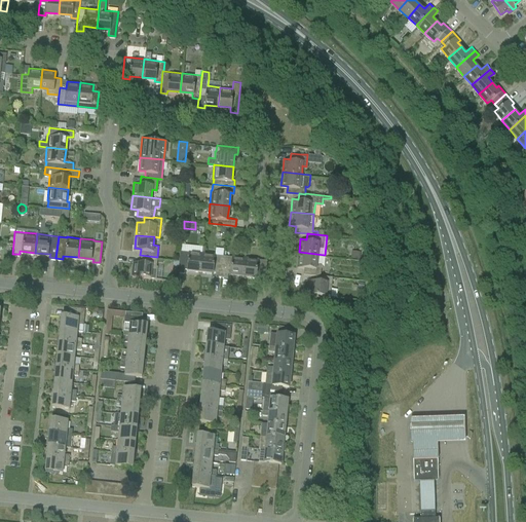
[(178,265),(178,270),(184,271),(184,268),(185,267),(187,267),(187,268),(199,270),(201,251),(202,245),(180,241),(180,250),(179,259),(178,265)]
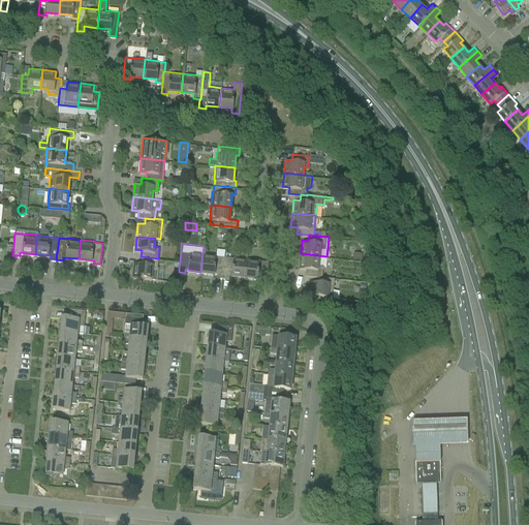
[(362,258),(363,251),(353,250),(352,257),(362,258)]
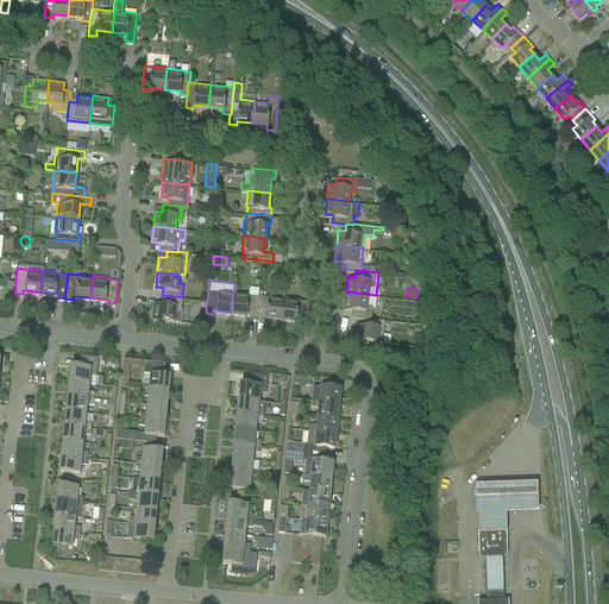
[(233,290),(231,313),(246,314),(246,313),(249,313),(249,314),(249,318),(256,319),(258,294),(249,293),(249,291),(233,290)]
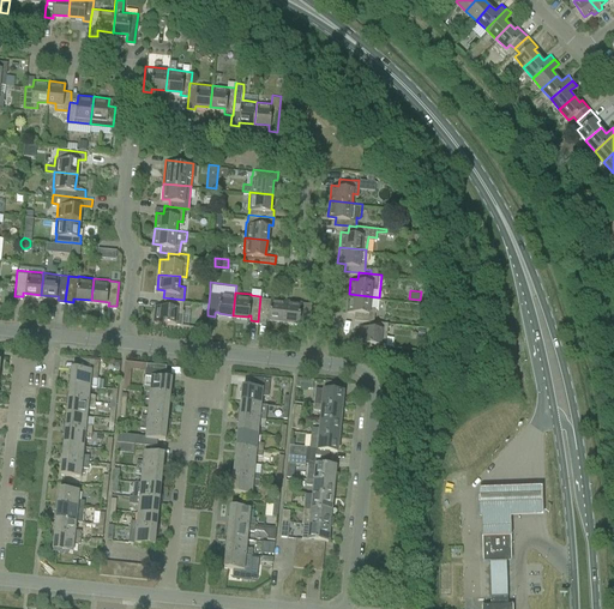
[(349,294),(347,309),(355,311),(354,318),(368,319),(374,320),(374,319),(374,317),(375,307),(378,307),(379,297),(349,294)]
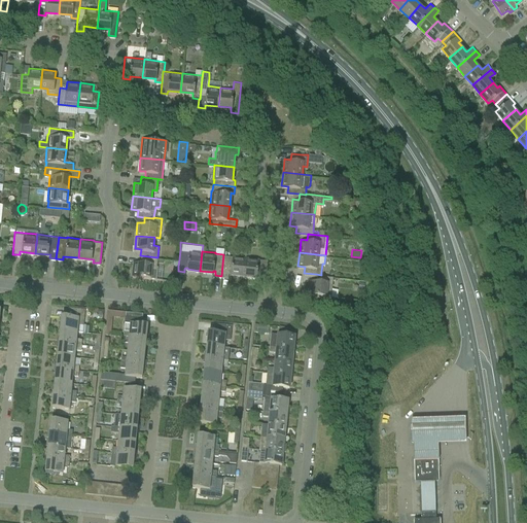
[(223,254),(221,276),(227,276),(229,273),(229,272),(231,273),(231,274),(243,275),(245,255),(232,254),(232,255),(223,254)]
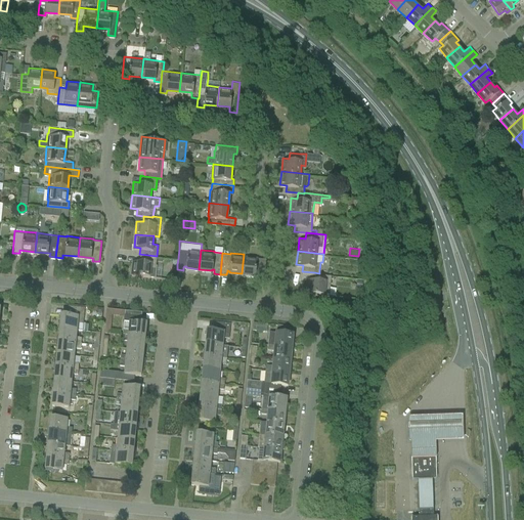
[(132,259),(131,272),(149,274),(155,275),(156,267),(157,257),(157,256),(139,254),(139,260),(132,259)]
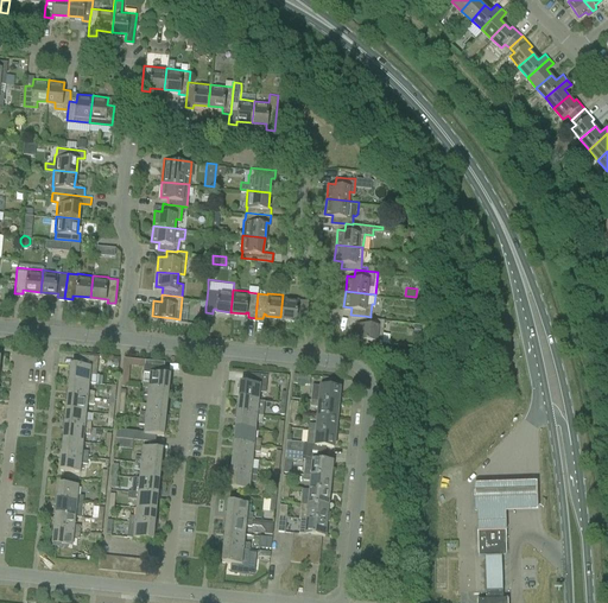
[(283,294),(280,317),(296,318),(296,317),(298,317),(298,318),(298,323),(306,323),(309,298),(299,297),(283,294)]
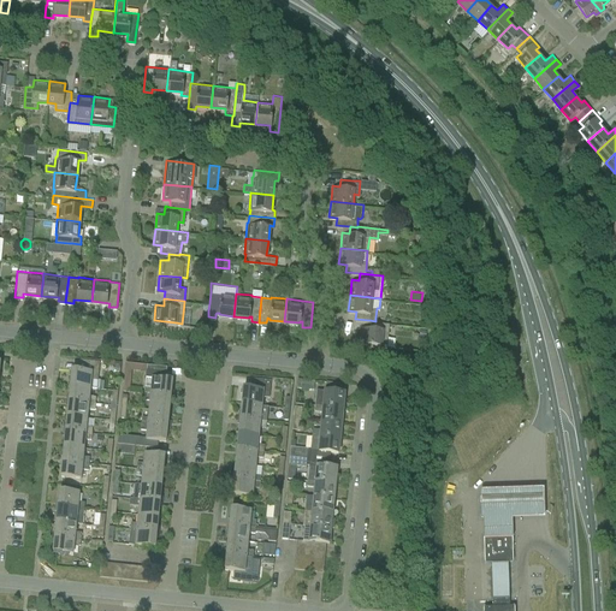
[(361,326),(360,342),(386,345),(389,333),(389,322),(389,321),(381,321),(375,320),(375,321),(369,320),(368,327),(361,326)]
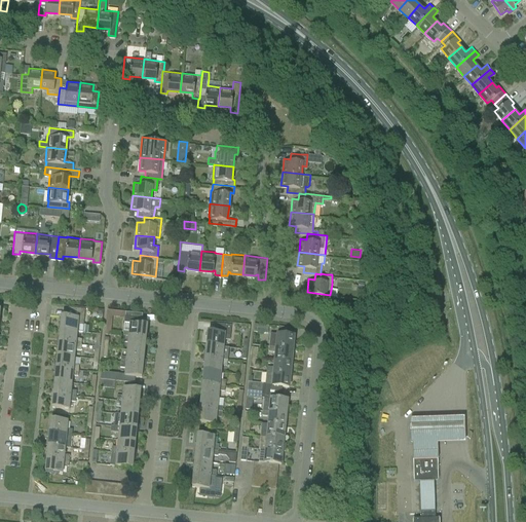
[(83,323),(84,307),(68,305),(67,314),(61,313),(60,327),(77,329),(77,322),(83,323)]
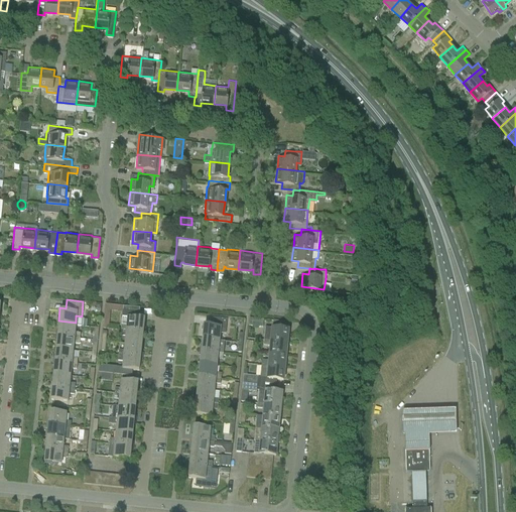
[(122,309),(121,328),(142,330),(144,316),(138,316),(139,308),(139,305),(123,303),(122,309)]
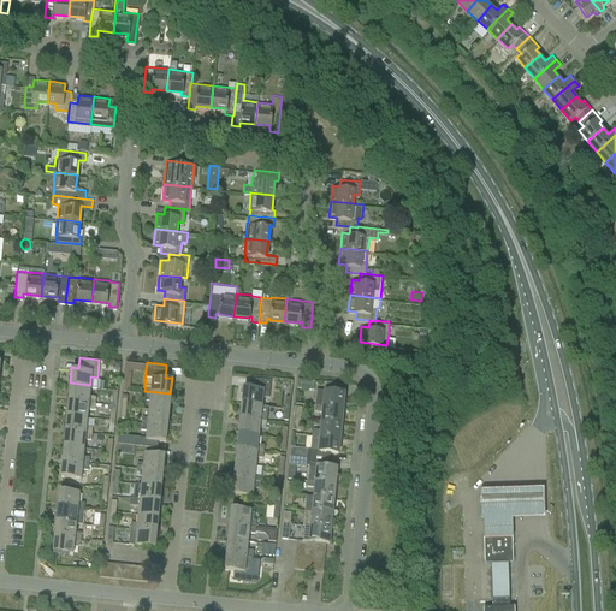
[(268,395),(271,378),(252,375),(250,386),(243,385),(242,401),(261,403),(262,395),(268,395)]
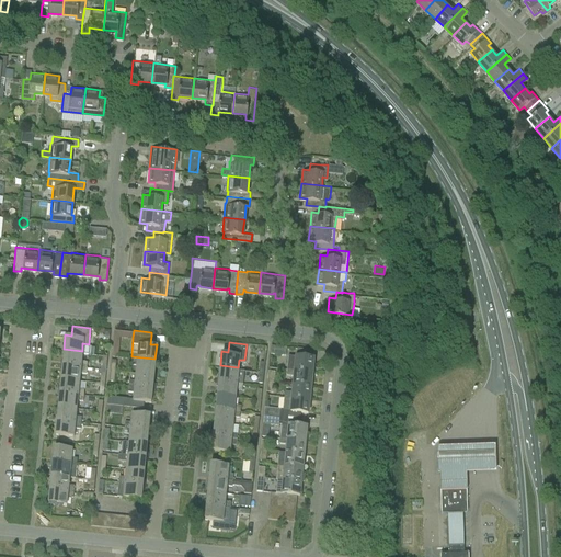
[(285,353),(286,344),(271,343),(270,351),(285,353)]
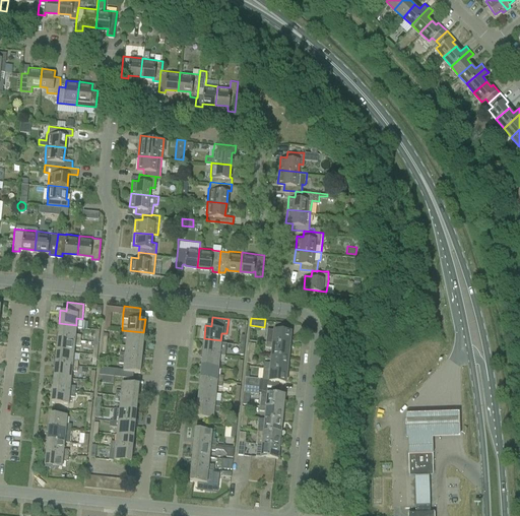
[(80,338),(80,333),(75,332),(76,325),(59,323),(58,336),(80,338)]
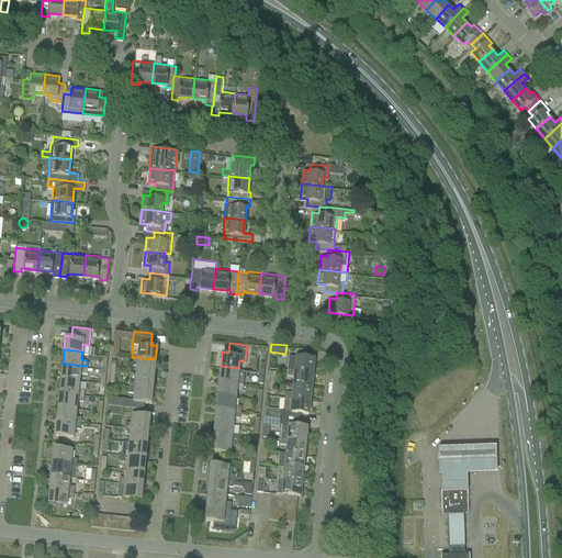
[(313,370),(314,356),(289,354),(287,367),(313,370)]
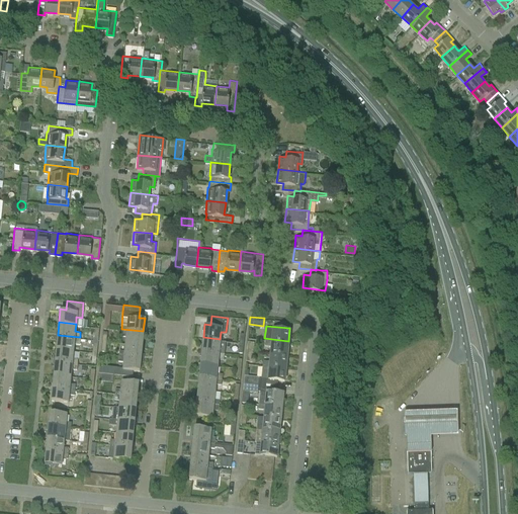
[(142,343),(143,331),(121,329),(120,334),(125,335),(124,342),(142,343)]
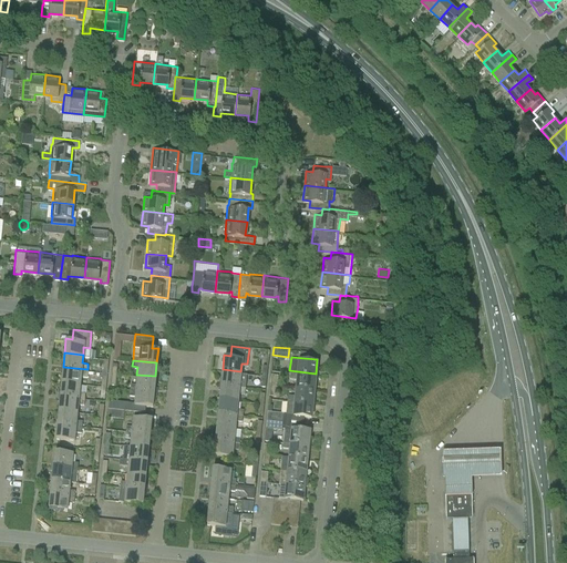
[(86,376),(88,369),(63,367),(61,380),(80,382),(81,375),(86,376)]
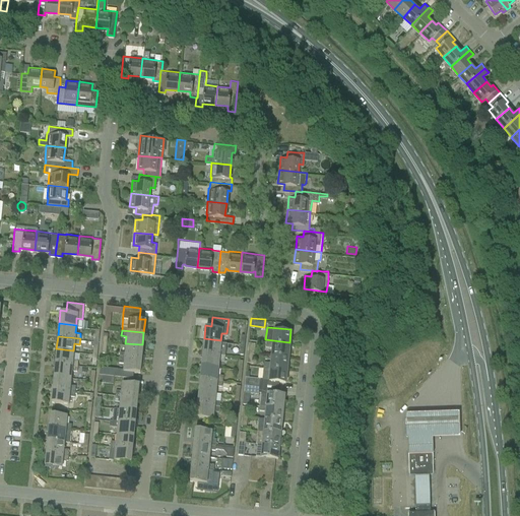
[(220,340),(204,338),(202,351),(224,353),(225,348),(226,340),(220,340)]
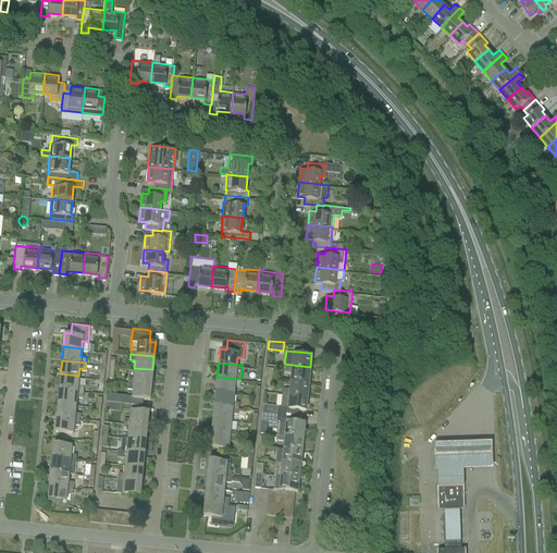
[(308,380),(310,367),(284,364),(284,370),(292,370),(291,379),(308,380)]
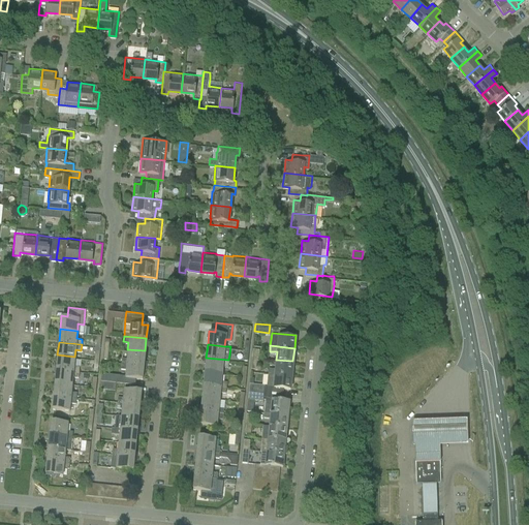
[(144,364),(145,350),(127,349),(126,357),(121,356),(121,362),(144,364)]
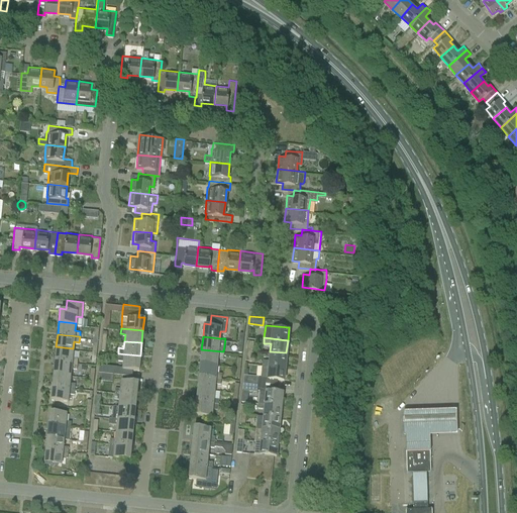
[(77,362),(78,356),(73,355),(73,348),(56,346),(55,360),(77,362)]
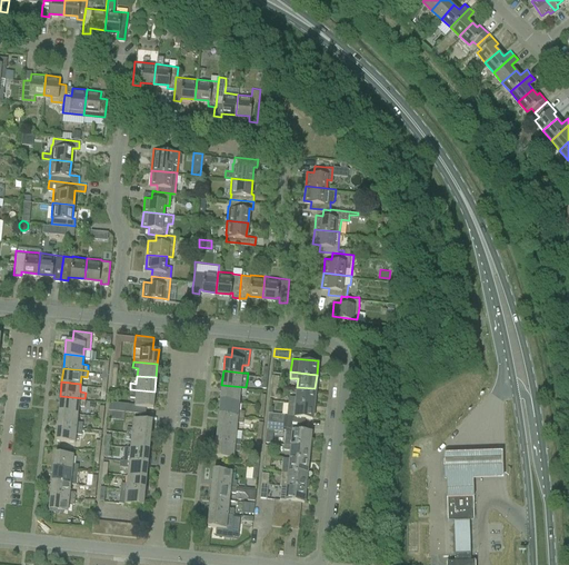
[(246,393),(246,387),(221,385),(220,398),(239,400),(239,393),(246,393)]
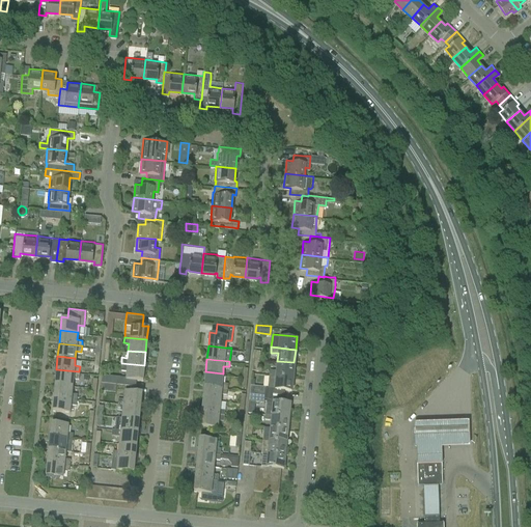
[(292,376),(294,362),(277,361),(276,368),(270,367),(269,372),(292,376)]
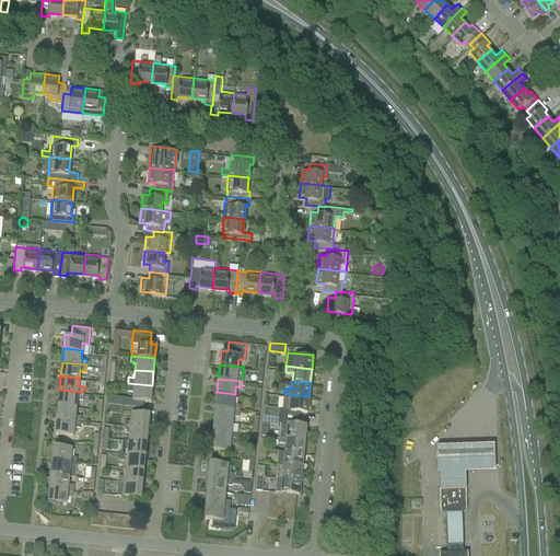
[(151,400),(152,385),(128,383),(127,389),(132,390),(132,395),(124,394),(124,395),(107,393),(106,402),(123,403),(142,405),(143,398),(151,400)]
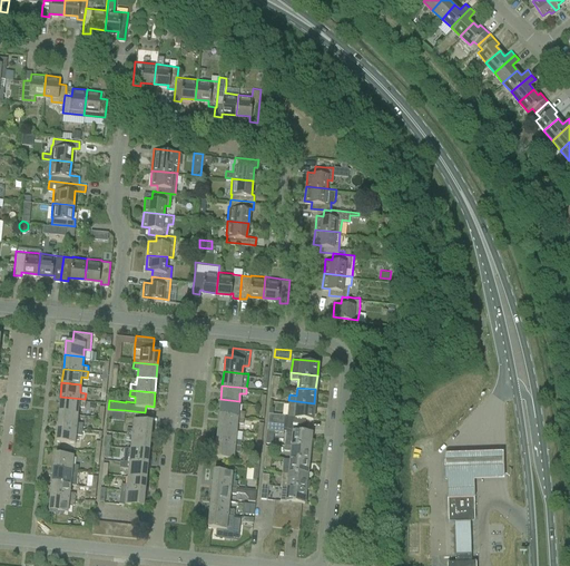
[(85,406),(85,399),(60,397),(59,410),(78,412),(78,405),(85,406)]
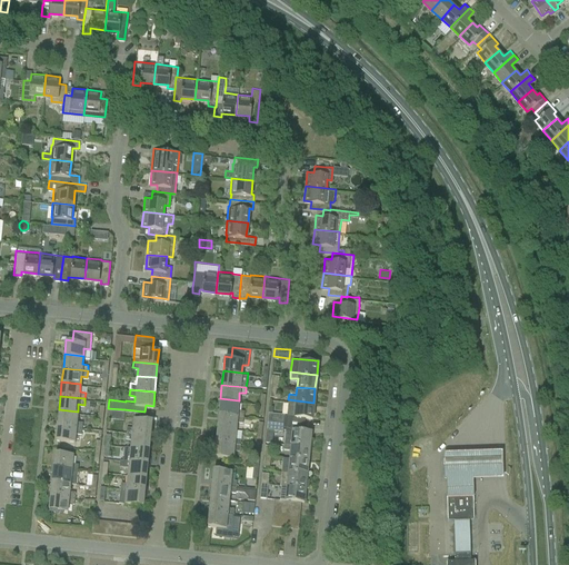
[(243,415),(243,409),(238,408),(239,400),(220,398),(219,413),(243,415)]
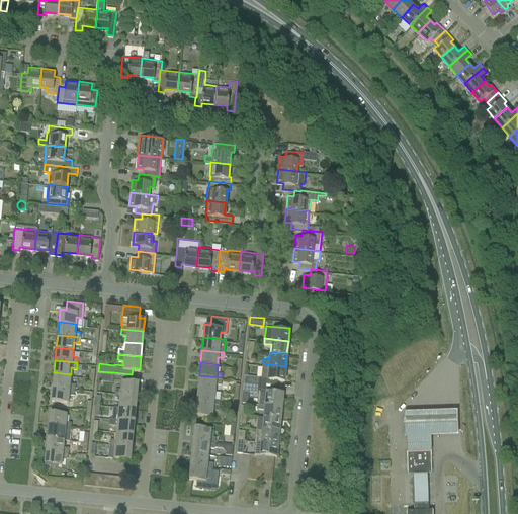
[(261,376),(277,378),(284,378),(285,366),(262,363),(261,376)]
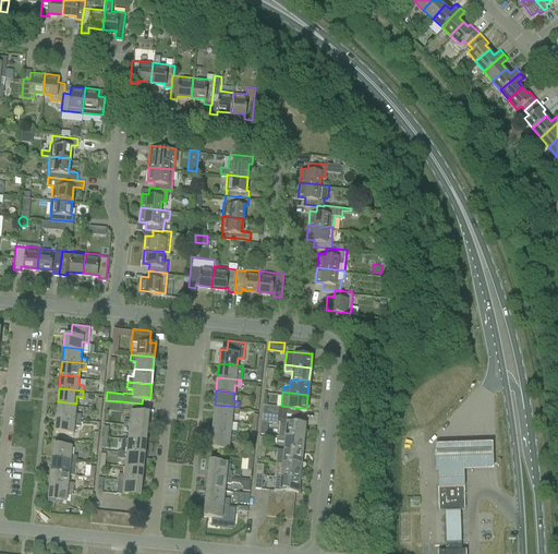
[(121,410),(122,401),(106,400),(105,408),(121,410)]
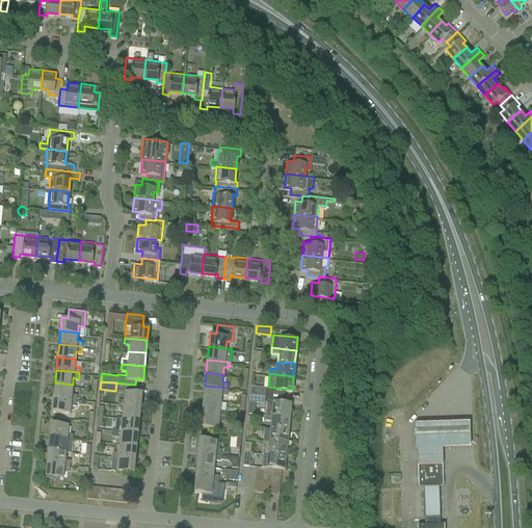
[(77,398),(77,393),(72,392),(73,385),(55,383),(53,396),(77,398)]
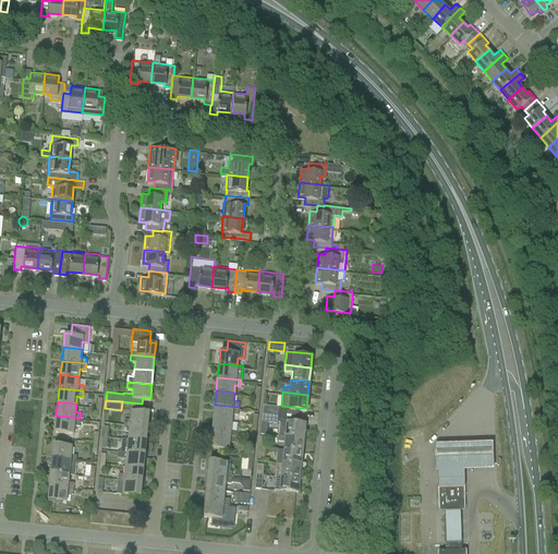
[(263,402),(262,410),(278,412),(278,405),(278,404),(267,402),(263,402)]
